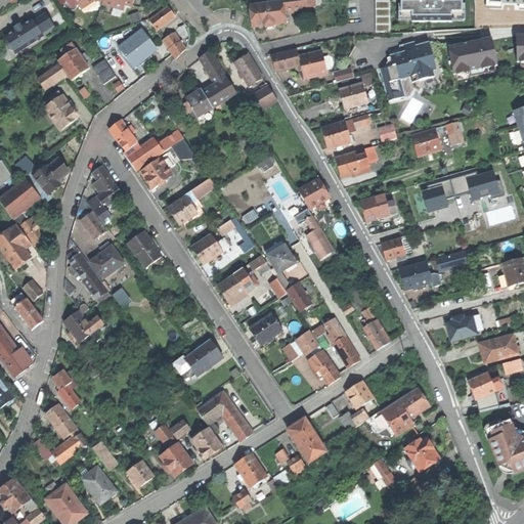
[(72,9),(78,4),(75,0),(64,0),(67,1),(72,9)]
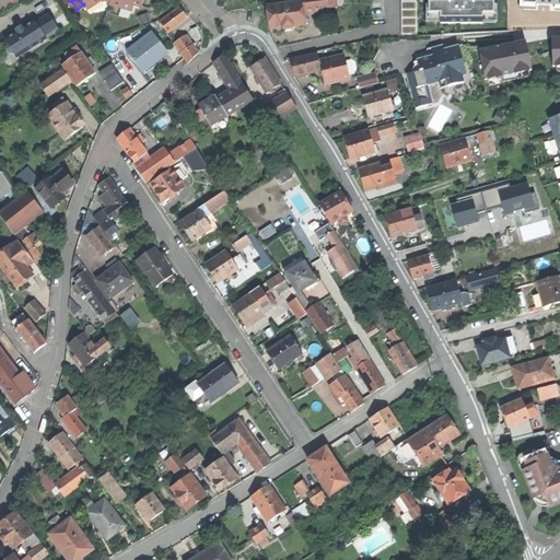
[(101,0),(109,2),(109,0),(80,0),(83,4),(86,10),(101,0)]
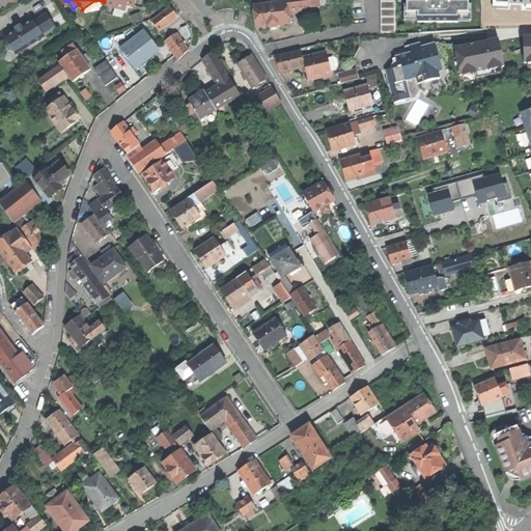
[(104,0),(104,2),(104,4),(126,10),(127,4),(135,6),(136,0),(104,0)]
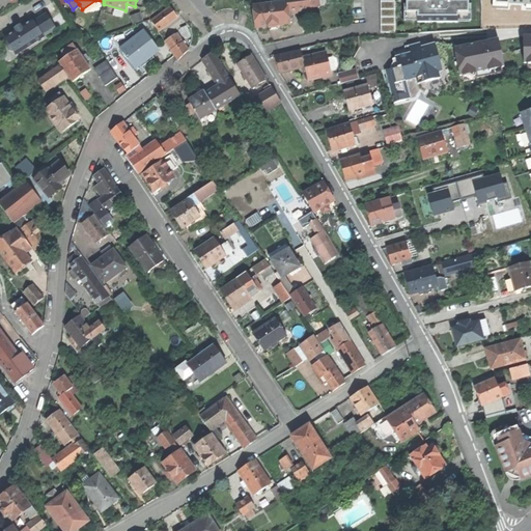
[(286,0),(287,2),(288,11),(311,8),(309,0),(286,0)]
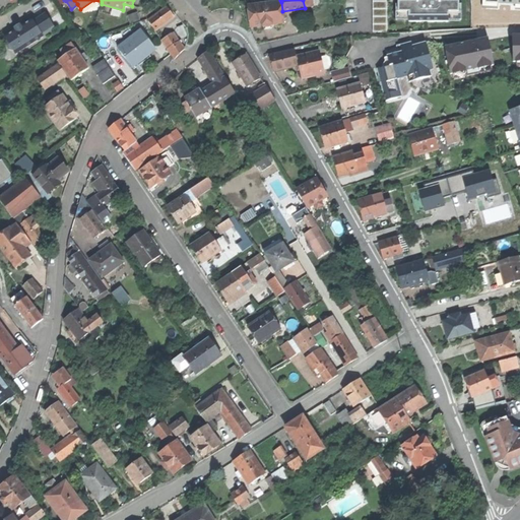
[(313,0),(303,0),(305,8),(314,7),(314,4),(313,0)]
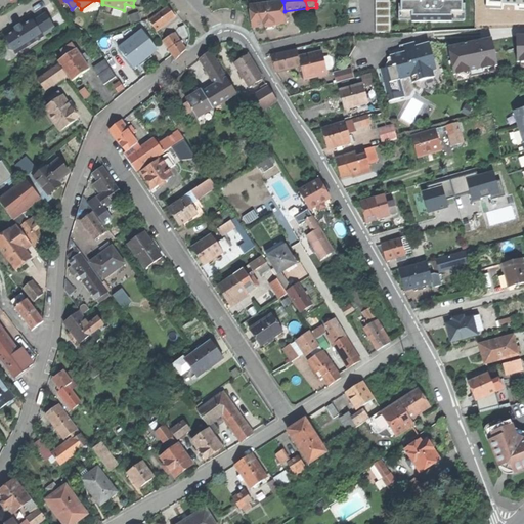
[(389,0),(374,0),(375,33),(390,33),(389,0)]
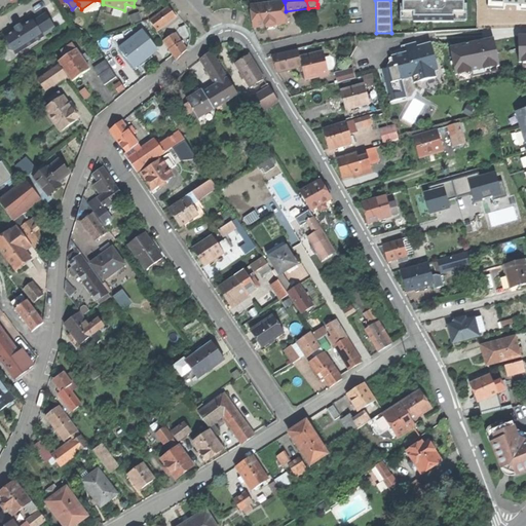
[(401,0),(402,20),(412,19),(412,22),(466,22),(466,3),(464,3),(464,0),(401,0)]
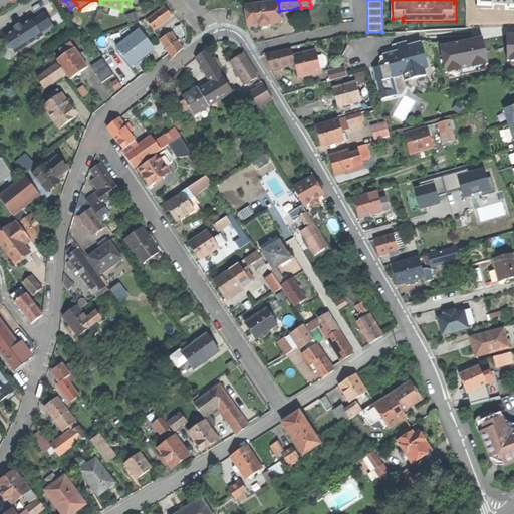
[(513,0),(486,0),(487,9),(510,8),(510,13),(513,12),(513,0)]
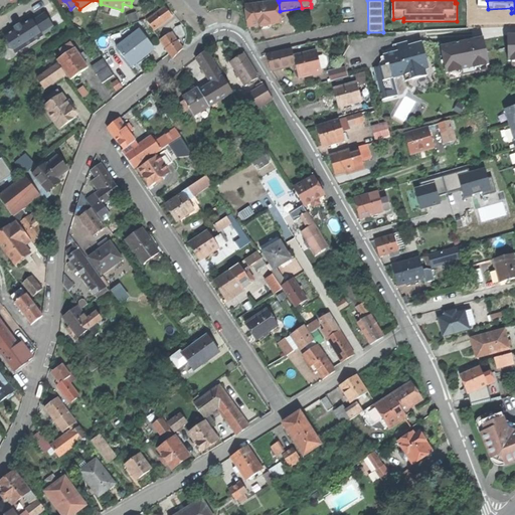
[(282,22),(280,11),(279,2),(246,7),(249,26),(255,26),(282,22)]
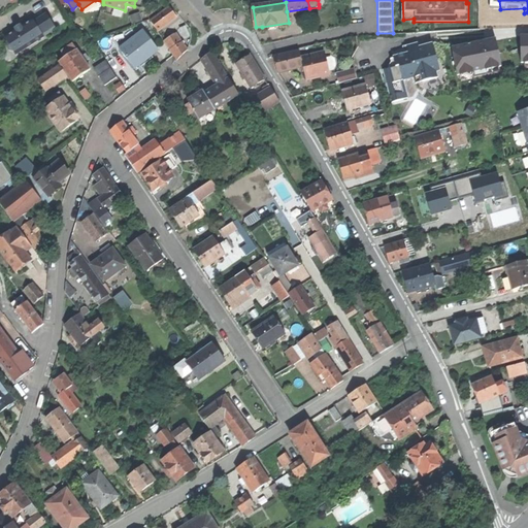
[(151,21),(157,31),(176,18),(174,13),(169,7),(151,21)]
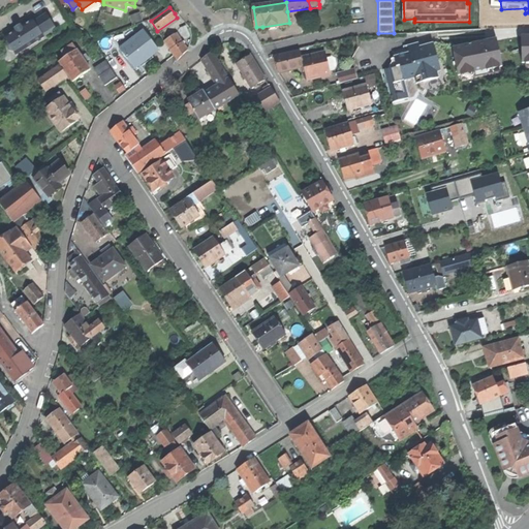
[(34,22),(42,34),(55,27),(47,14),(34,22)]
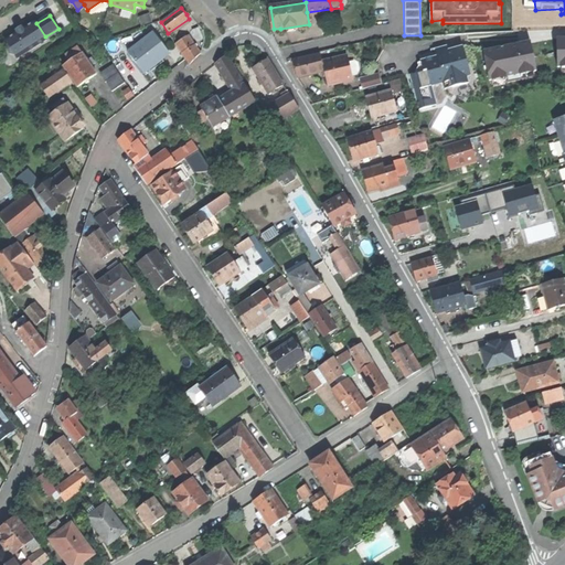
[(45,36),(36,23),(34,21),(23,28),(22,31),(21,32),(19,32),(18,32),(6,40),(8,44),(7,49),(9,53),(14,54),(18,59),(46,40),(45,36)]
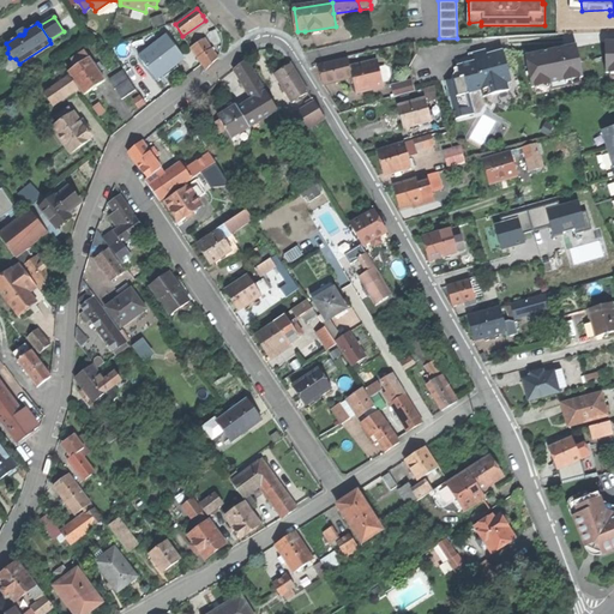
[(216,29),(209,31),(214,44),(221,42),(216,29)]
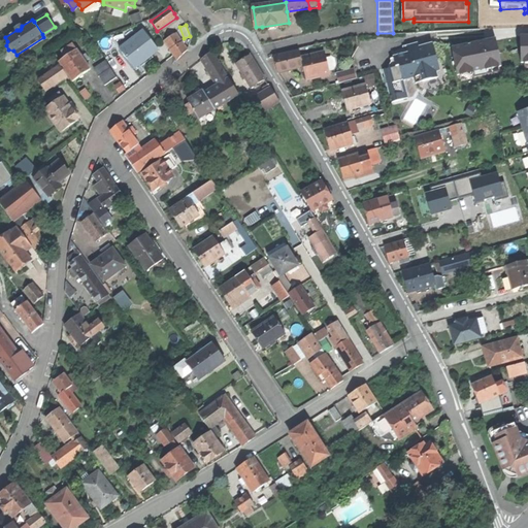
[(120,48),(135,68),(149,58),(159,50),(143,31),(120,48)]
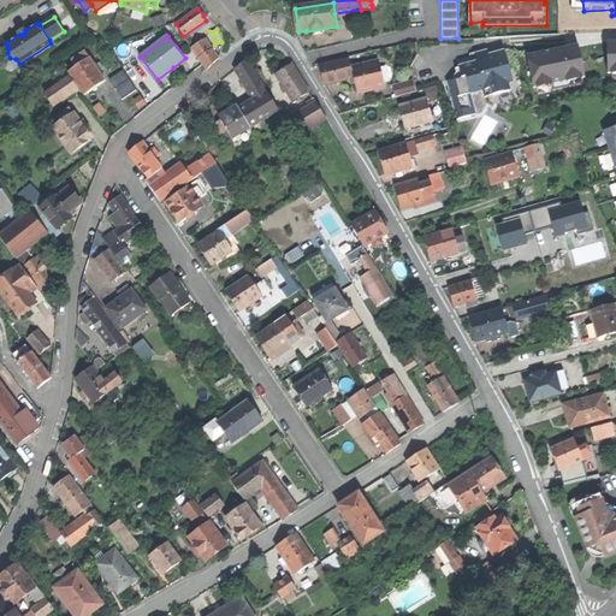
[(218,58),(206,39),(191,48),(206,70),(212,65),(218,58)]
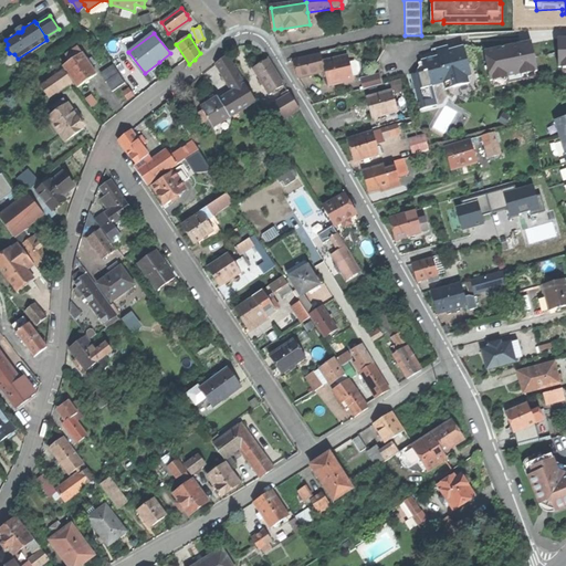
[(538,72),(532,42),(483,52),(490,82),(492,81),(493,85),(535,77),(534,73),(538,72)]
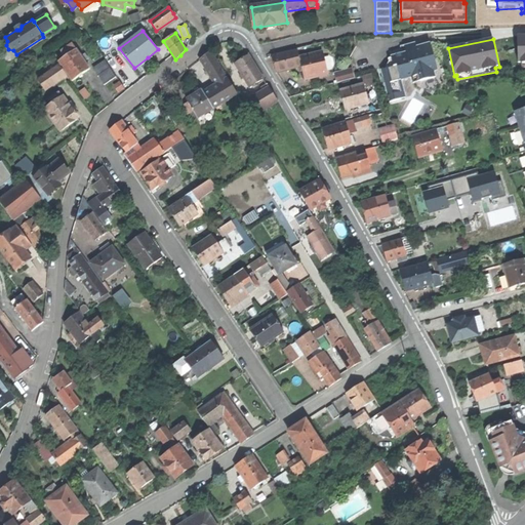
[(391,102),(406,96),(401,79),(411,77),(421,74),(423,80),(435,77),(434,70),(430,58),(434,57),(430,43),(416,46),(415,42),(409,44),(405,45),(407,52),(391,56),(394,67),(381,70),(384,76),(381,77),(384,84),(386,83),(391,102)]
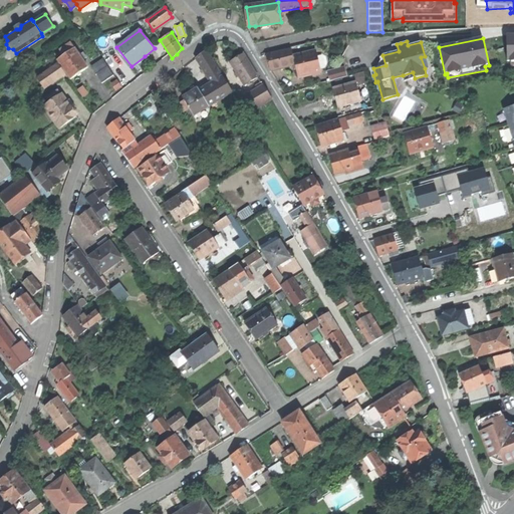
[(63,57),(58,61),(70,79),(87,67),(82,60),(79,55),(70,43),(59,51),(63,57)]
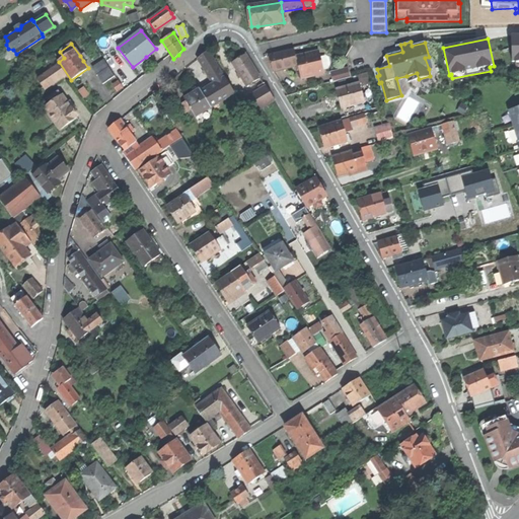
[(281,69),(299,65),(297,57),(295,50),(270,56),(274,71),(281,69)]
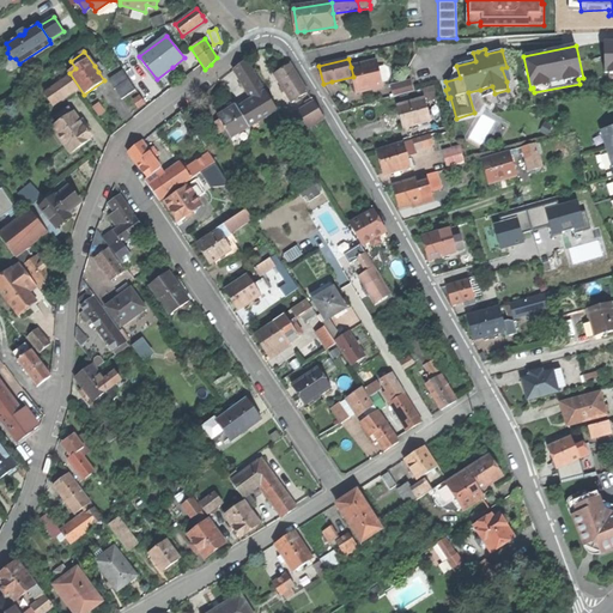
[(234,71),(253,101),(266,92),(247,60),(234,71)]
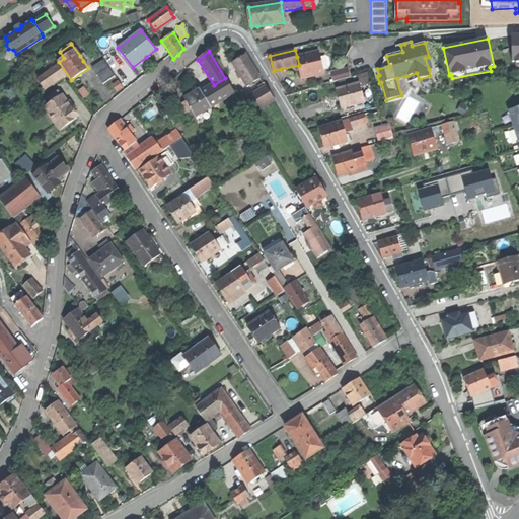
[(297,57),(299,65),(301,74),(304,74),(307,77),(324,73),(319,52),(297,57)]
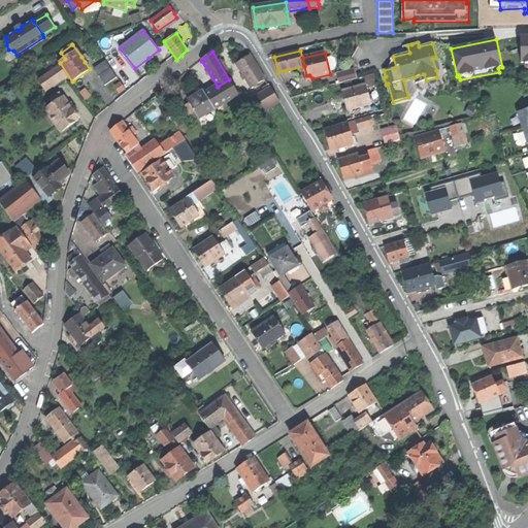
[(237,64),(252,87),(264,78),(251,56),(242,60),(237,64)]
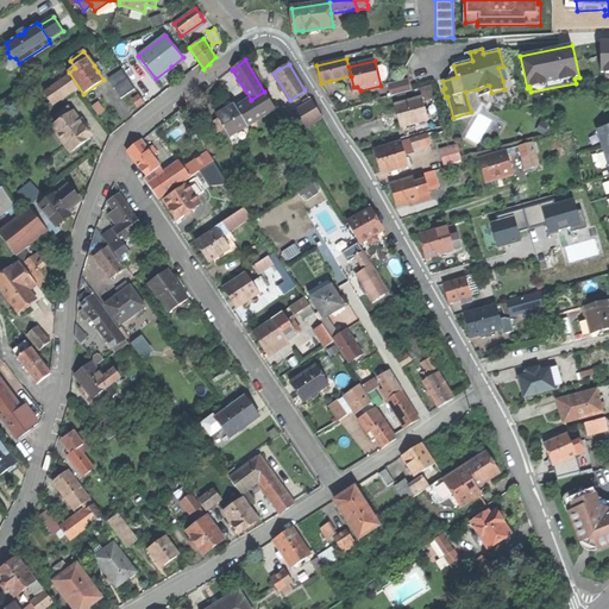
[(60,82),(69,76),(66,70),(55,77),(60,82)]
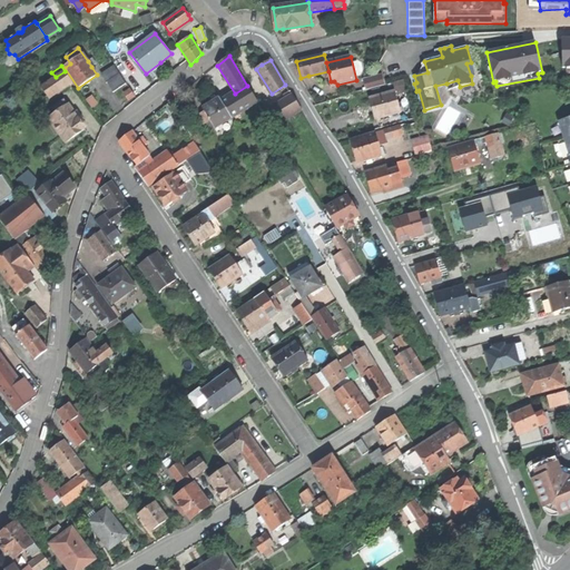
[(114,66),(101,75),(107,84),(107,82),(114,92),(126,84),(114,66)]
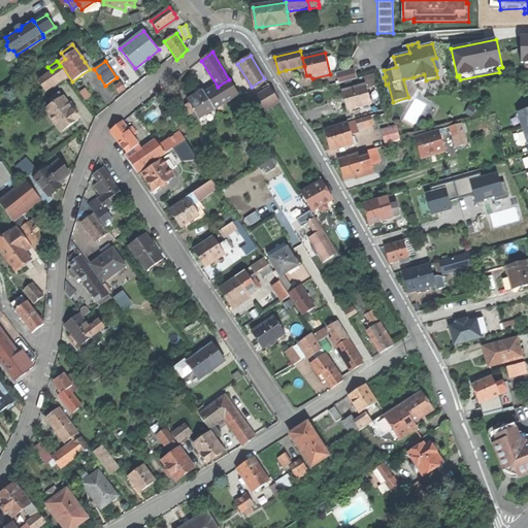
[(65,74),(60,66),(52,71),(38,80),(43,89),(65,74)]
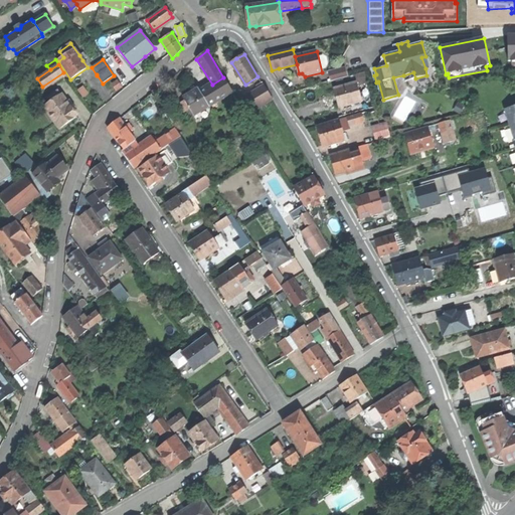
[(348,75),(346,67),(329,71),(331,80),(348,75)]
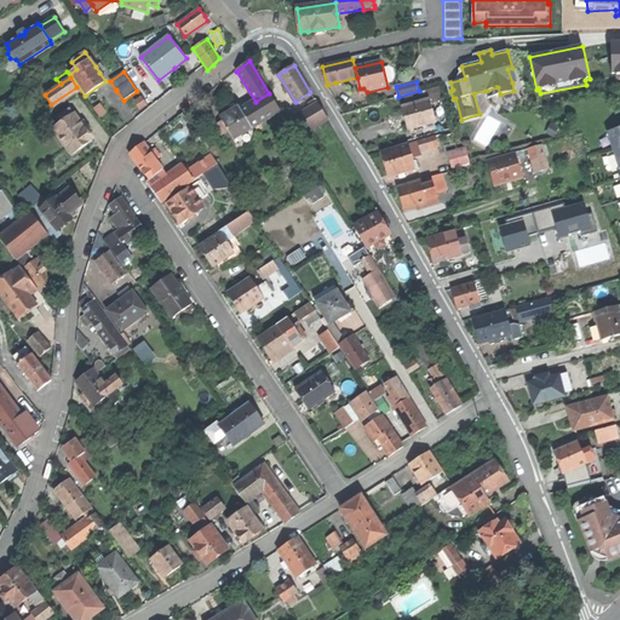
[(426,90),(429,101),(441,97),(438,86),(426,90)]
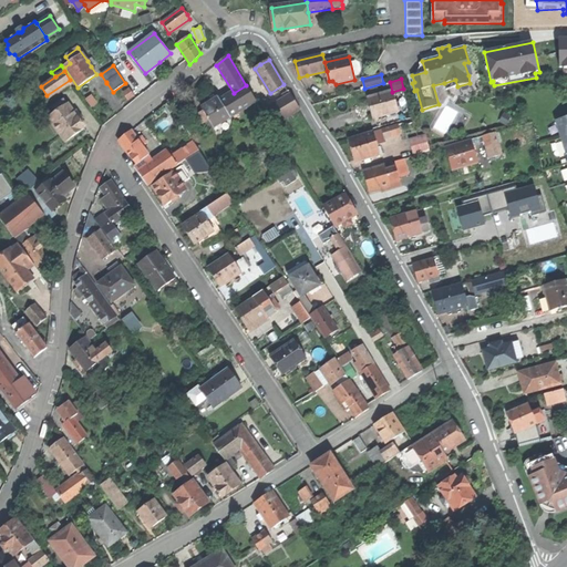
[(445,90),(457,86),(455,80),(444,83),(445,90)]
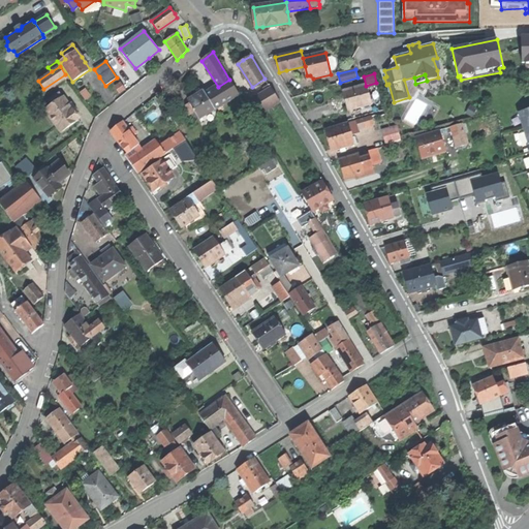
[(240,95),(229,80),(218,87),(206,95),(215,110),(240,95)]
